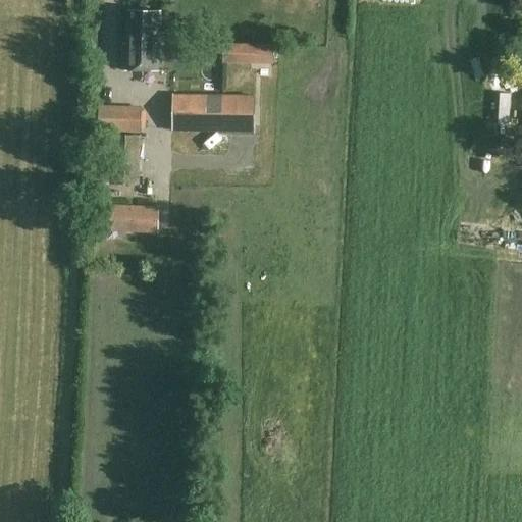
[(158,36),(159,14),(129,13),(128,36),(123,35),(121,72),(163,73),(165,36),(158,36)]
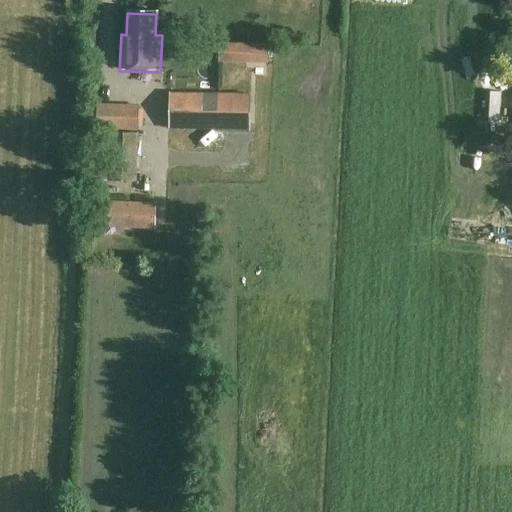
[(268,63),(268,46),(220,45),(219,62),(268,63)]
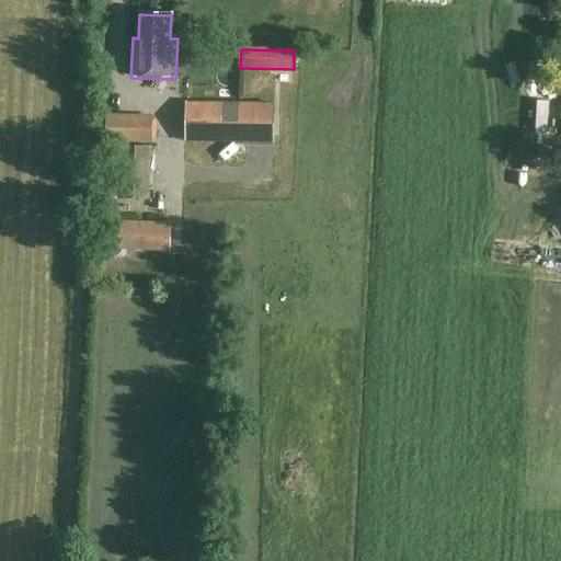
[(274,101),(185,100),(184,139),(274,140),(274,101)]
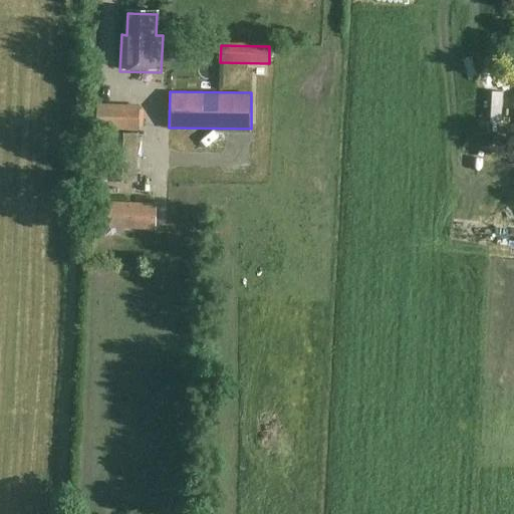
[(97,105),(96,130),(140,133),(141,107),(97,105)]
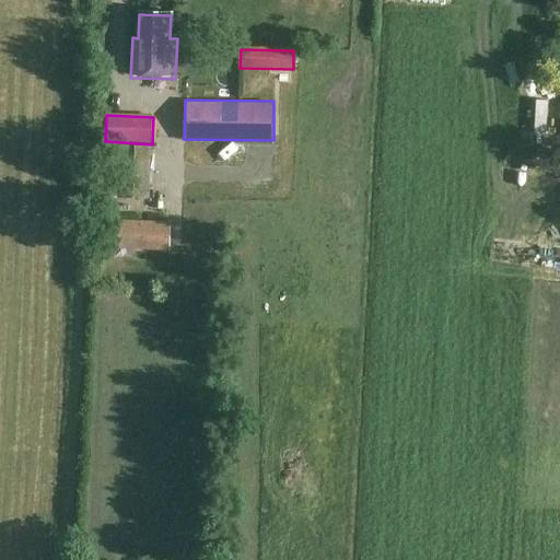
[(118,199),(149,200),(151,147),(119,146),(118,199)]
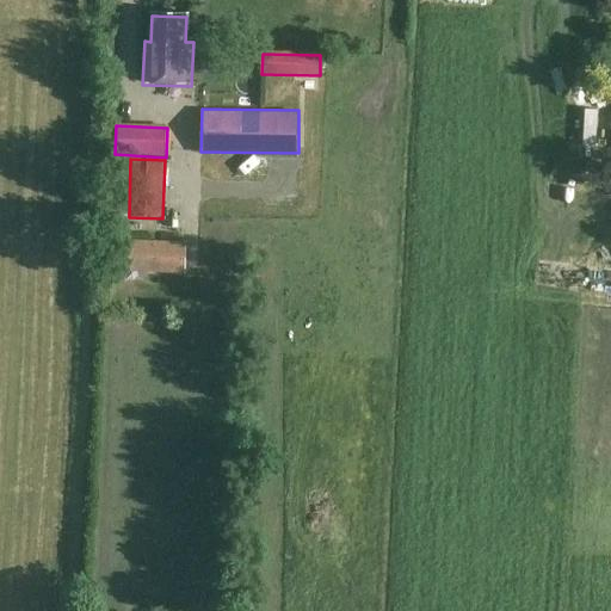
[(124,272),(181,273),(181,247),(124,244),(124,272)]
